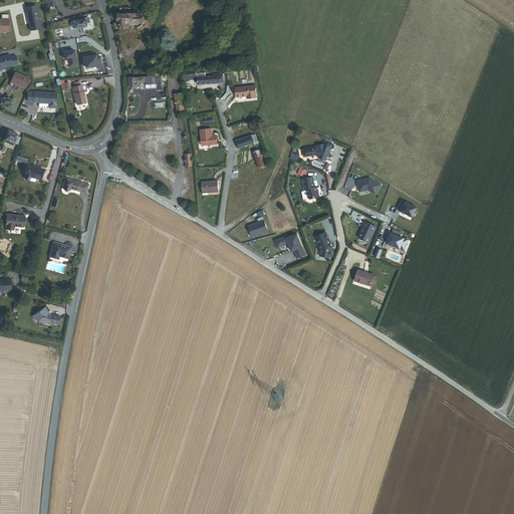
[(143,30),(143,28),(144,15),(144,13),(130,13),(130,10),(122,10),(122,15),(119,15),(119,22),(121,22),(121,29),(137,29),(137,30),(143,30)]
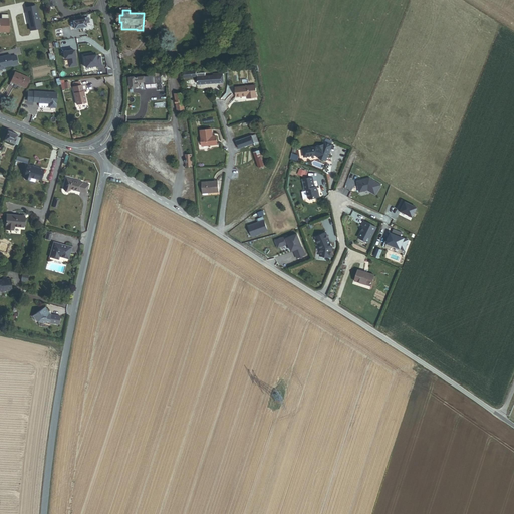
[(75,29),(87,27),(87,23),(90,23),(89,17),(90,17),(90,16),(85,16),(85,19),(73,20),(75,29)]
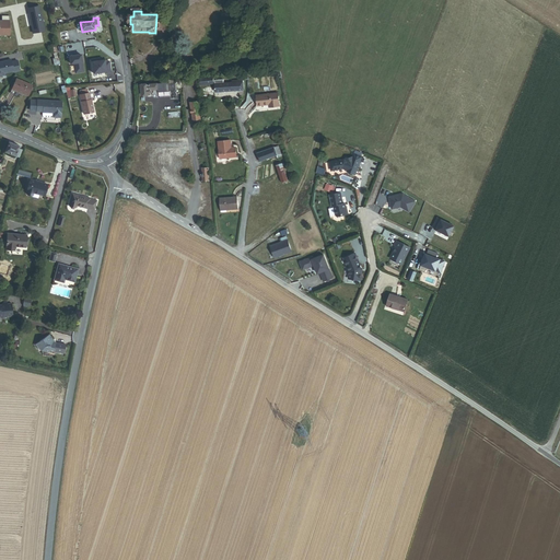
[(0,35),(10,35),(10,21),(2,21),(0,20),(0,35)]
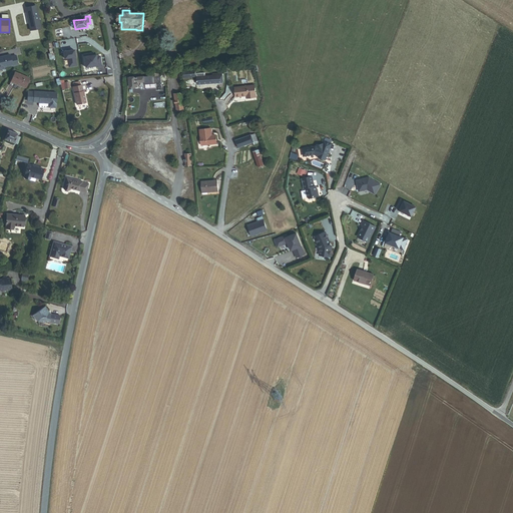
[(52,41),(47,42),(49,49),(50,48),(51,54),(48,54),(50,60),(55,59),(54,53),(53,53),(52,49),(53,48),(52,42),(52,41)]
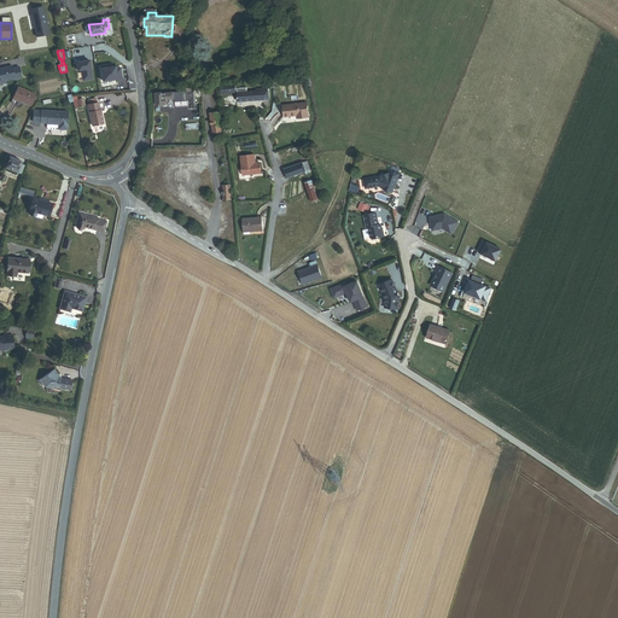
[(85,81),(93,80),(91,62),(77,63),(79,71),(82,70),(85,81)]
